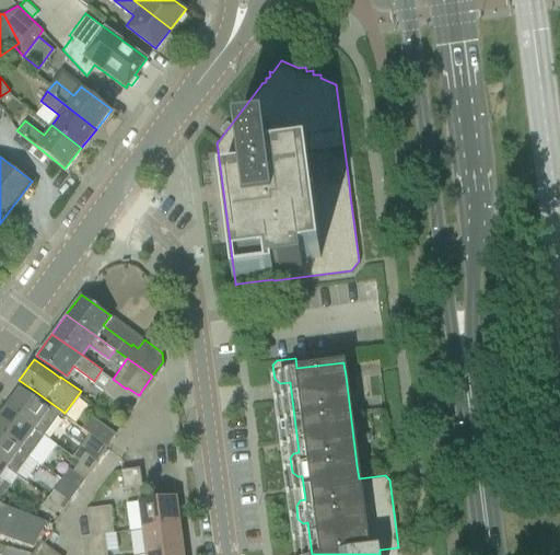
[(353,362),(343,363),(346,376),(354,374),(353,362)]
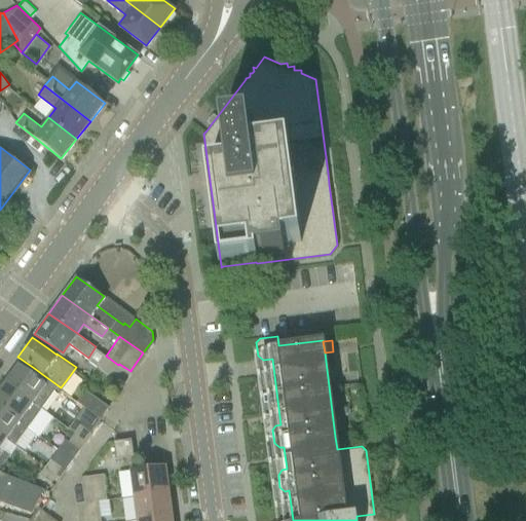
[(104,355),(97,365),(105,371),(122,383),(130,371),(119,364),(118,365),(106,356),(104,355)]
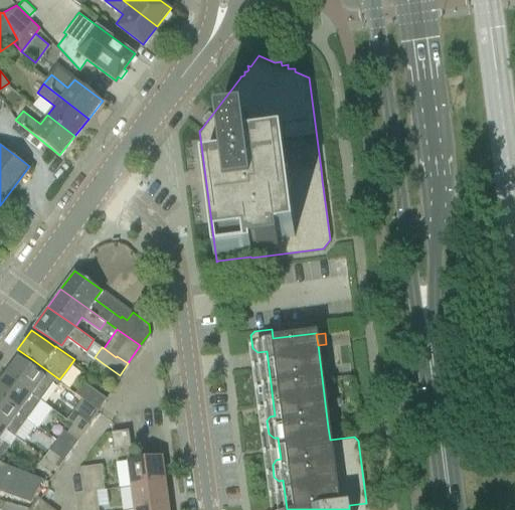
[(18,354),(4,372),(38,397),(52,379),(18,354)]
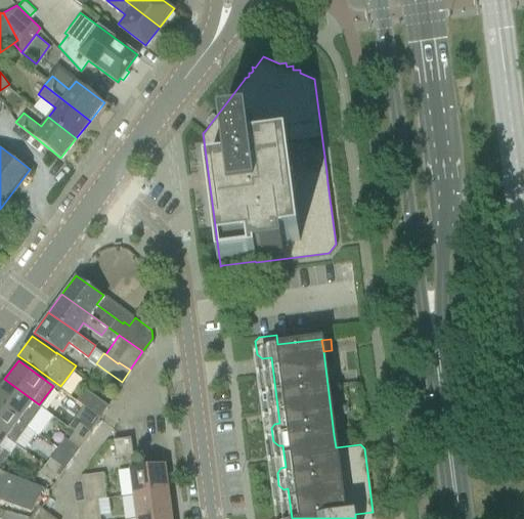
[(4,379),(0,384),(0,402),(27,422),(36,429),(40,432),(52,414),(39,404),(4,379)]
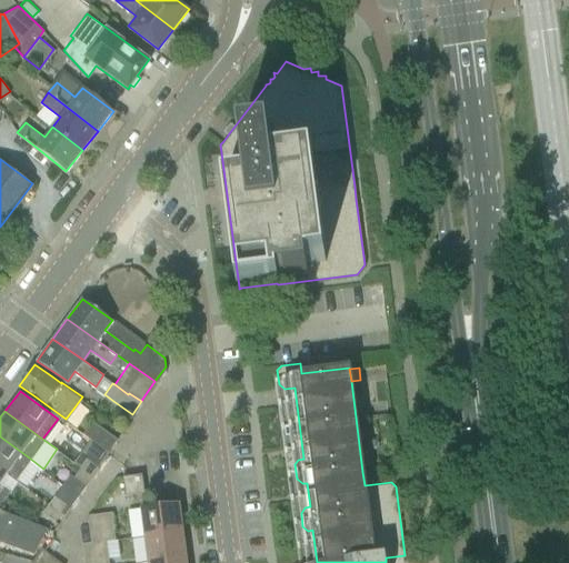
[(92,419),(83,431),(109,450),(117,438),(92,419)]
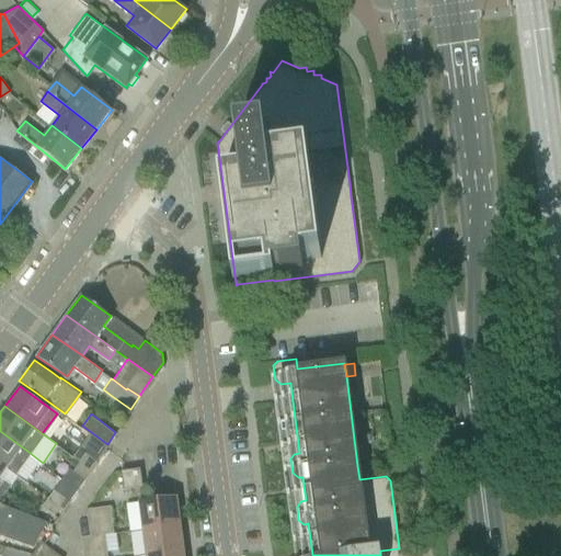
[(0,431),(0,461),(7,466),(10,468),(14,472),(24,479),(36,464),(38,460),(29,452),(0,431)]
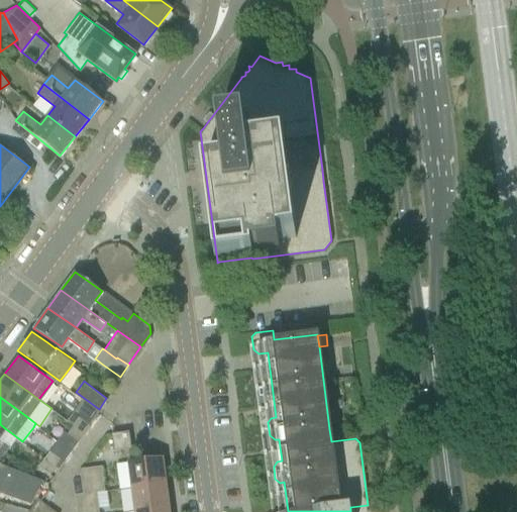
[(79,416),(73,424),(84,432),(89,424),(89,423),(79,416)]
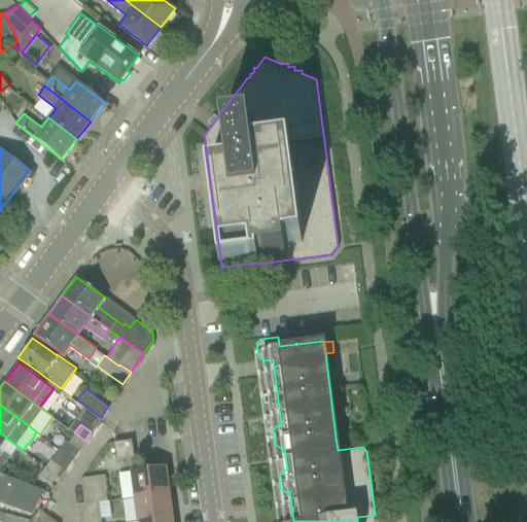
[(0,465),(9,454),(3,449),(0,447),(0,446),(6,438),(0,432),(0,465)]
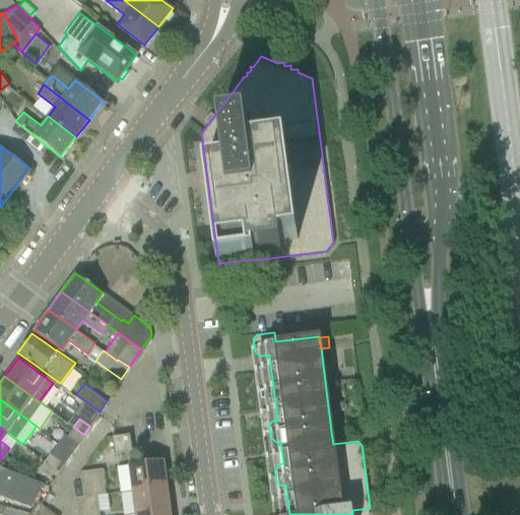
[(73,427),(68,435),(78,442),(84,435),(73,427)]
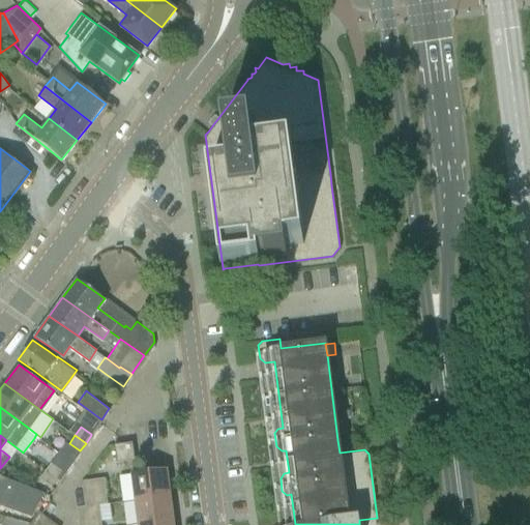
[(349,439),(337,440),(340,453),(351,450),(349,439)]
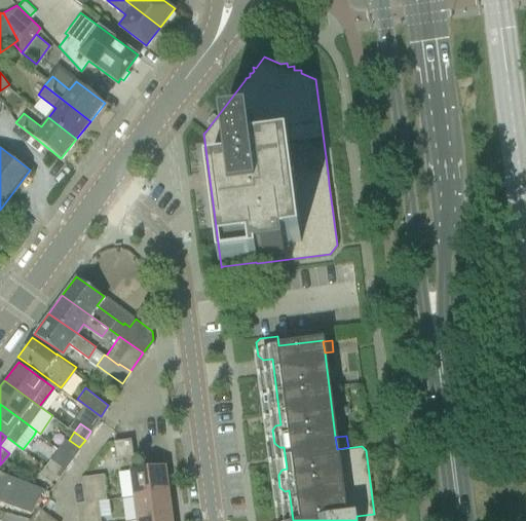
[(132,438),(128,438),(114,440),(115,457),(134,455),(132,438)]
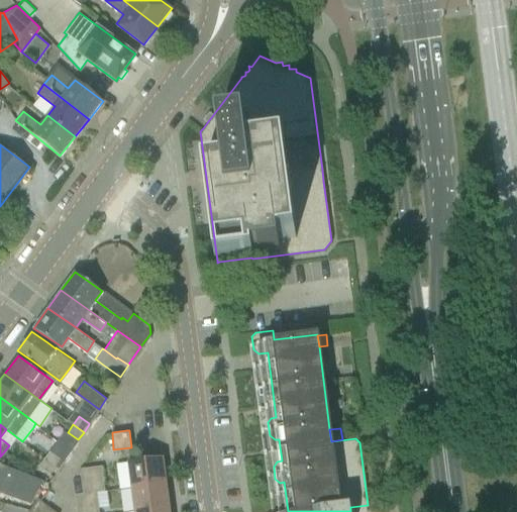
[(48,449),(43,456),(55,465),(60,457),(48,449)]
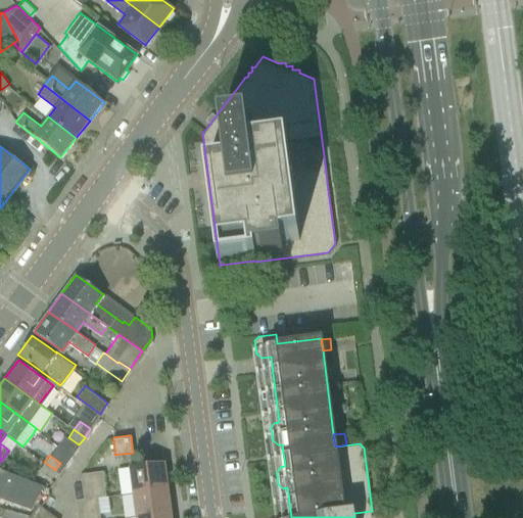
[(129,466),(133,491),(164,487),(163,479),(167,479),(164,461),(129,466)]
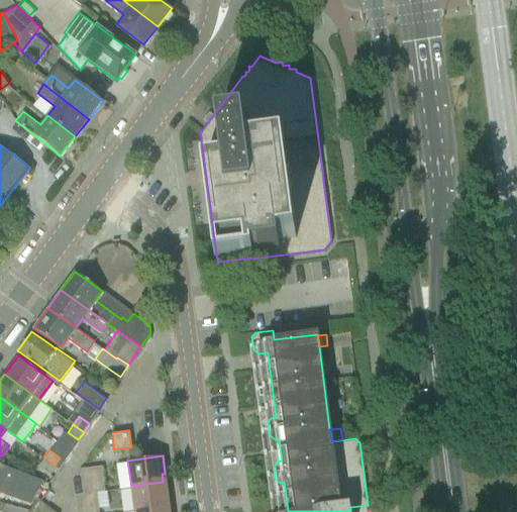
[(43,456),(37,465),(48,473),(55,465),(43,456)]
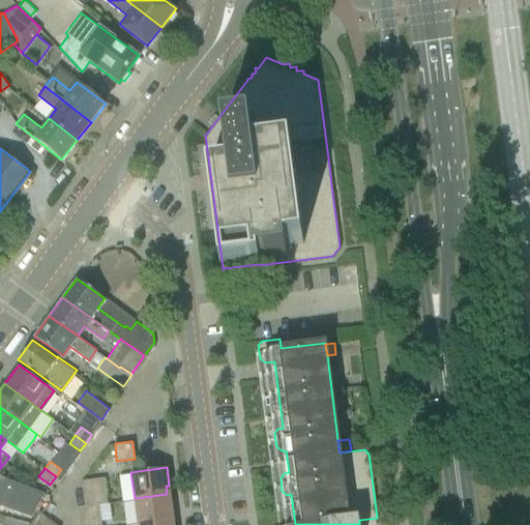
[(83,478),(81,480),(84,504),(98,502),(107,501),(106,496),(104,475),(83,478)]
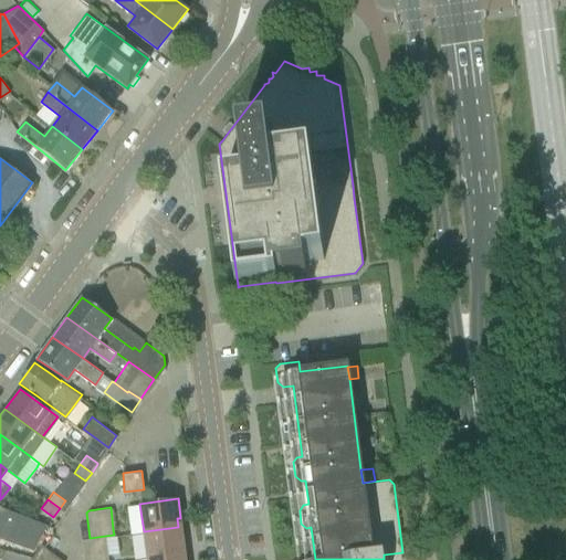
[(144,531),(147,558),(181,553),(180,545),(184,545),(181,526),(178,527),(144,531)]
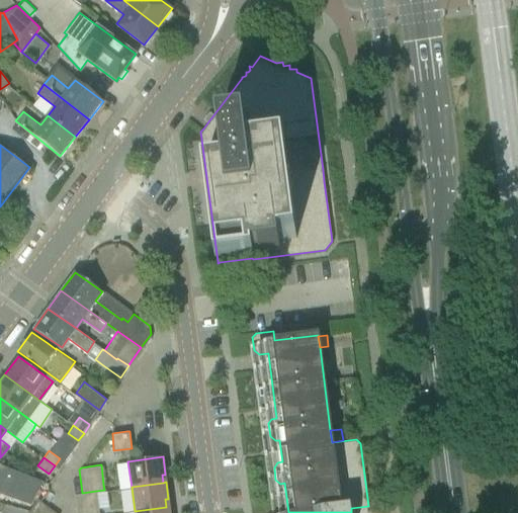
[(74,494),(76,512),(99,512),(96,491),(82,493),(74,494)]
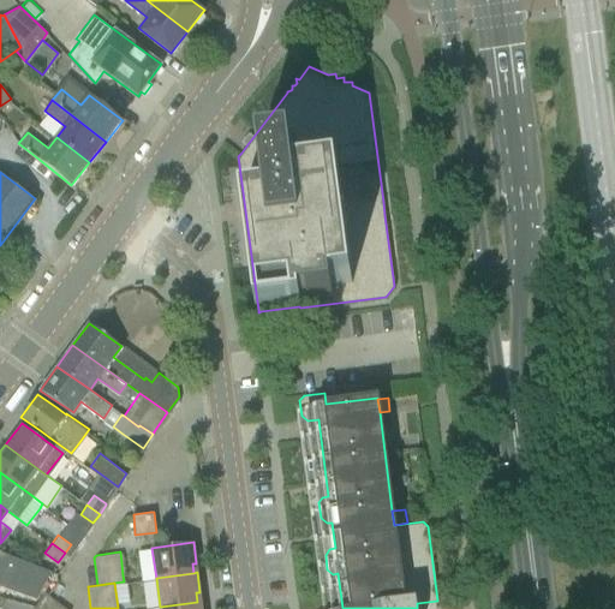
[(45,591),(36,603),(43,608),(69,608),(47,593),(45,591)]
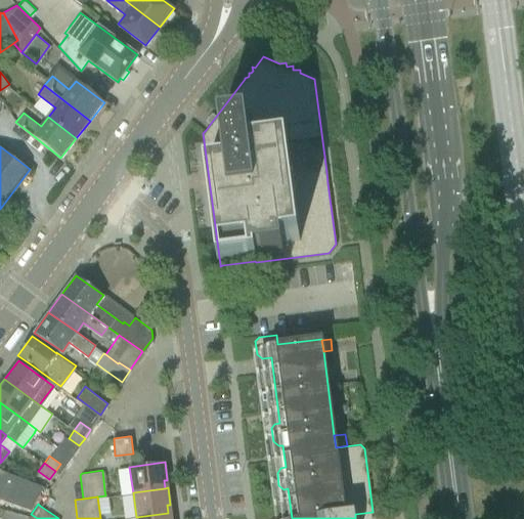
[(4,510),(0,518),(26,518),(29,516),(23,514),(4,510)]
